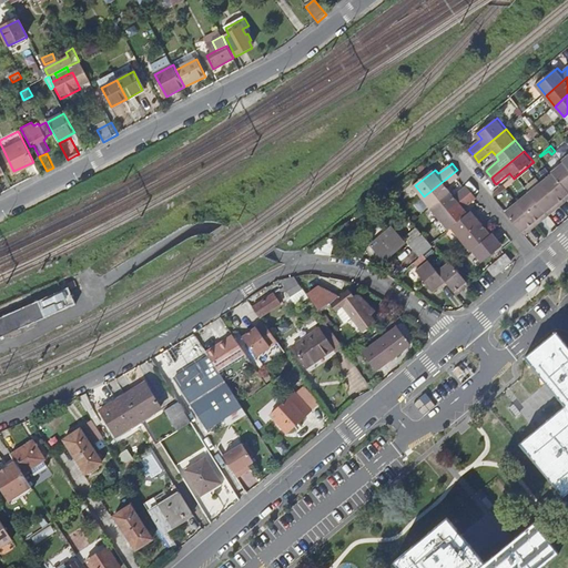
[(554,173),(555,174),(567,191),(567,166),(566,164),(554,173)]
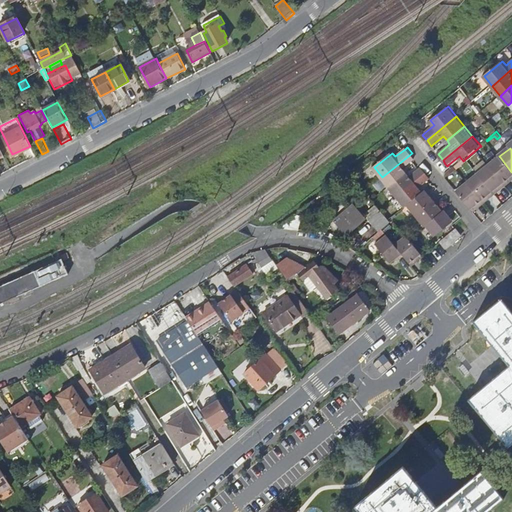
[(412,153),(382,177),(390,187),(418,164),(414,160),(416,159),(414,156),(412,153)]
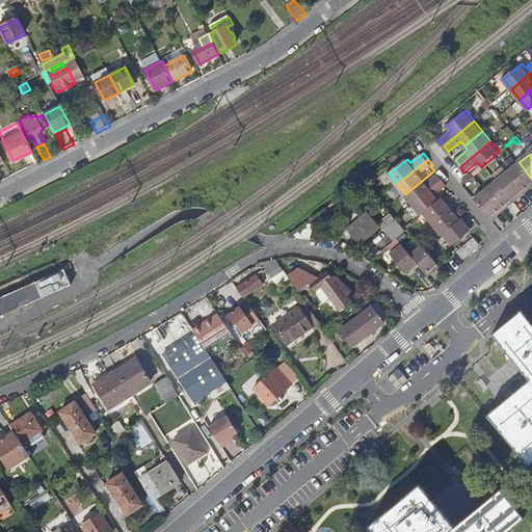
[(508,171),(526,194),(531,189),(531,186),(531,184),(531,179),(520,163),(508,171)]
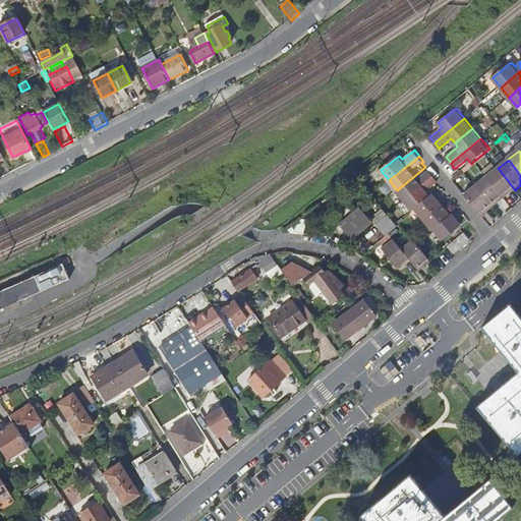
[(425,167),(397,190),(405,200),(436,176),(431,172),(429,169),(428,171),(425,167)]
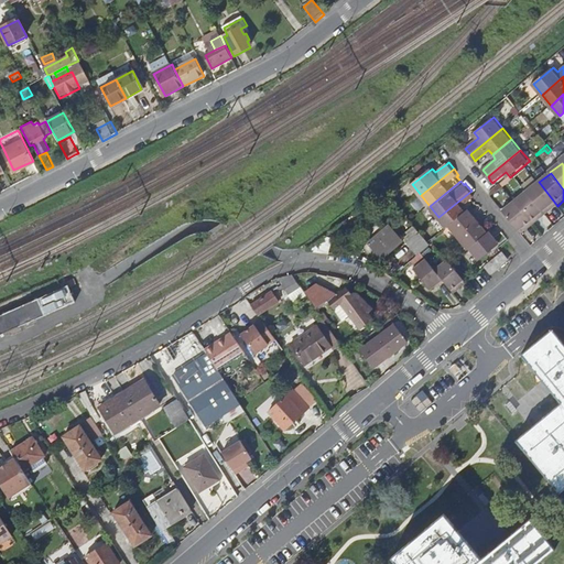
[(528,192),(543,213),(549,208),(552,212),(557,206),(539,182),(528,192)]
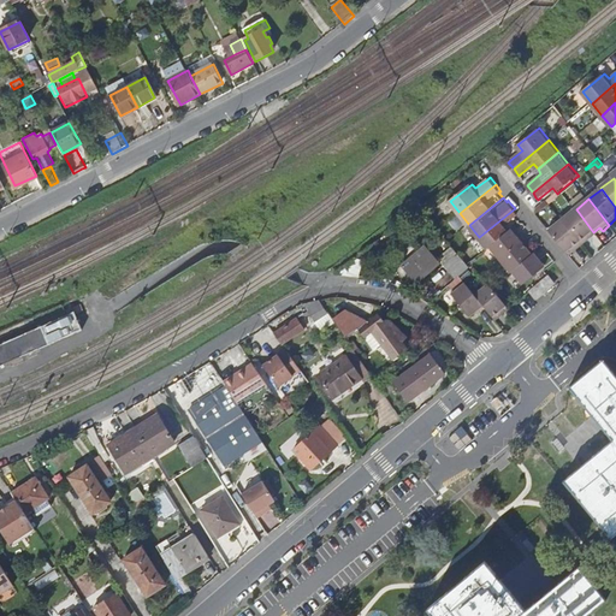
[(515,208),(479,237),(489,249),(492,247),(510,231),(507,225),(517,217),(520,214),(515,208)]
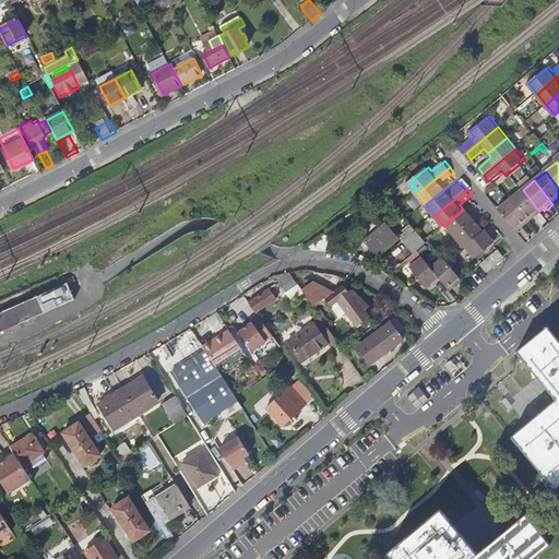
[(511,199),(530,223),(537,217),(534,214),(538,211),(523,190),(511,199)]
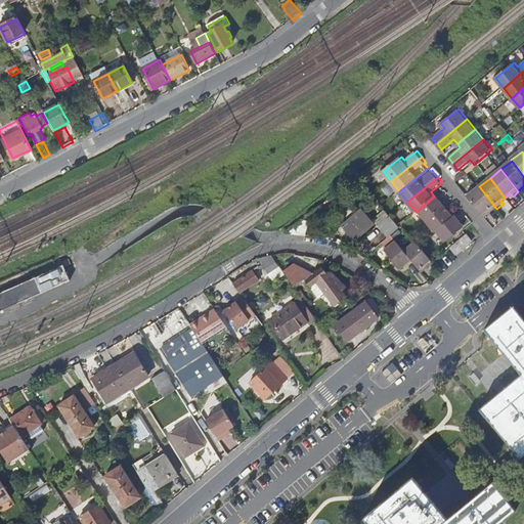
[(468,195),(483,214),(487,212),(489,215),(496,209),(479,186),(468,195)]
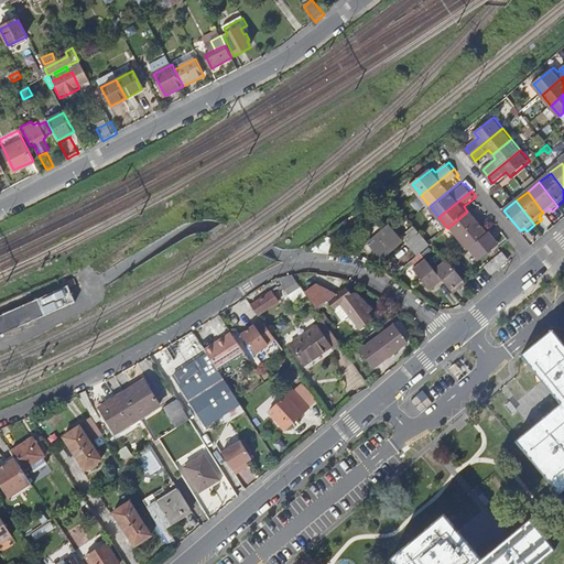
[(467,212),(451,226),(459,238),(484,218),(478,212),(474,215),(470,209),(467,212)]
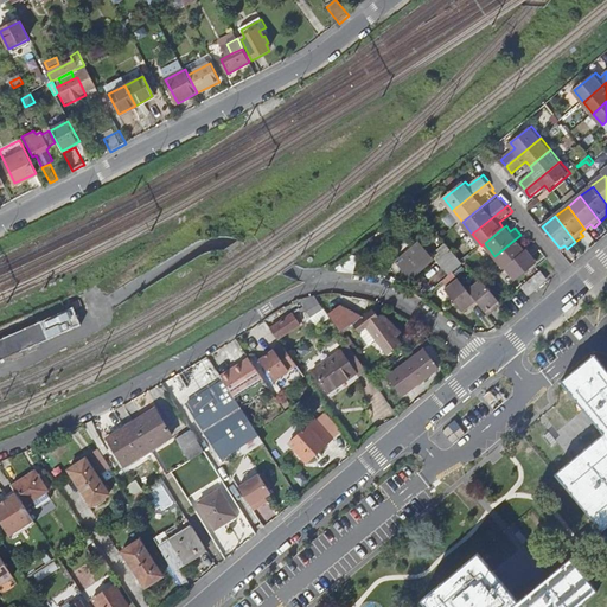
[(521,235),(494,256),(505,269),(506,268),(526,251),(523,247),(526,243),(521,235)]
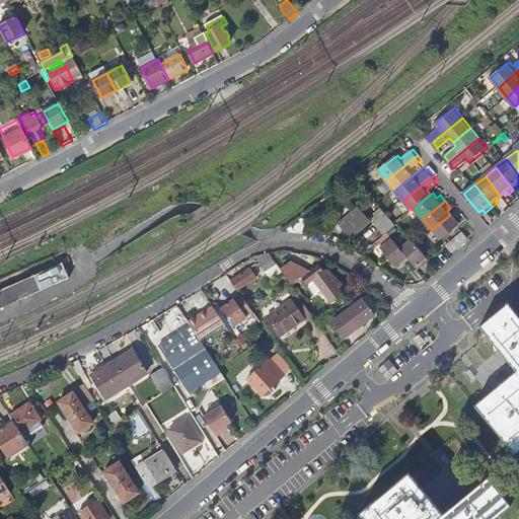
[(357,209),(337,224),(348,240),(368,225),(357,209)]
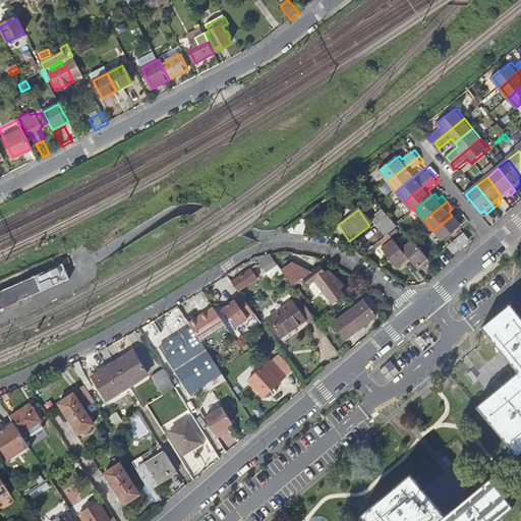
[(452,216),(435,230),(444,241),(463,225),(459,221),(461,219),(456,213),(452,216)]
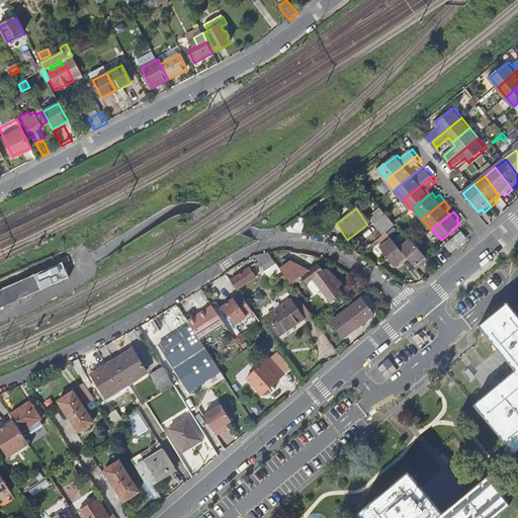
[(374,224),(383,236),(389,233),(396,227),(394,224),(385,214),(374,224)]
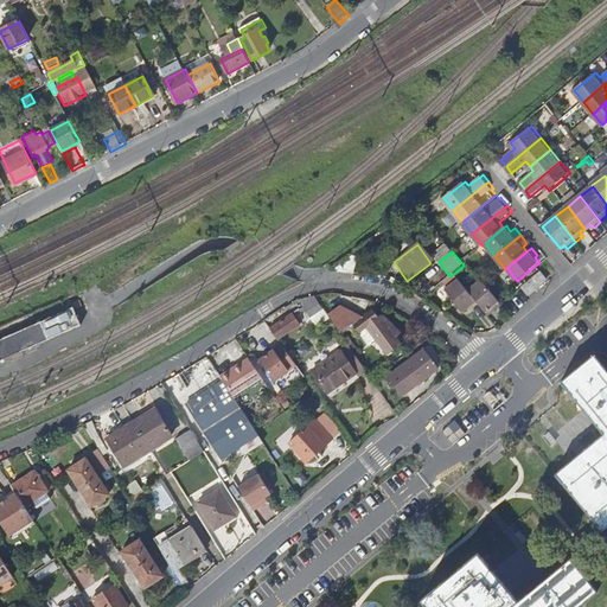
[(536,278),(542,285),(547,280),(541,273),(536,278)]
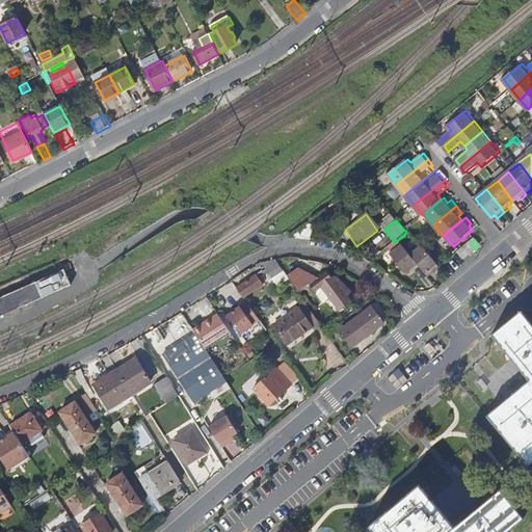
[(470,243),(457,253),(462,259),(475,249),(470,243)]
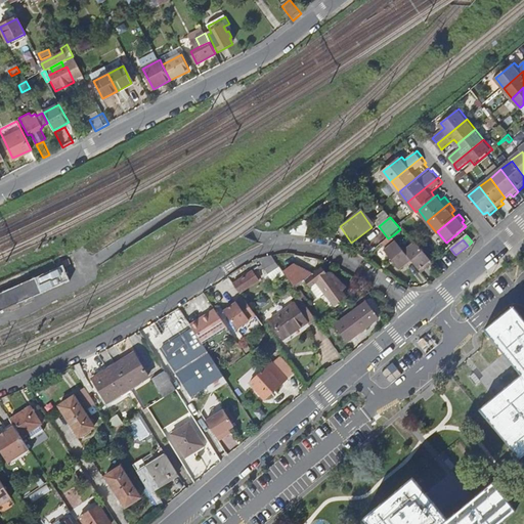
[(385,249),(400,269),(404,265),(405,267),(412,261),(405,251),(397,241),(385,249)]
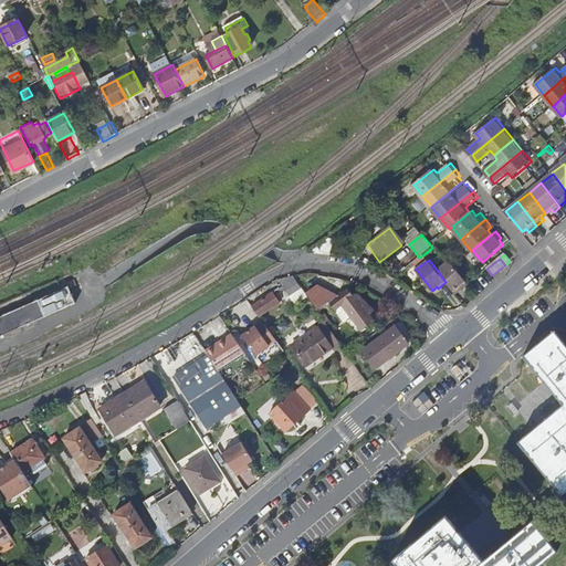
[(438,271),(446,282),(456,295),(463,290),(460,286),(467,282),(453,265),(450,261),(438,271)]
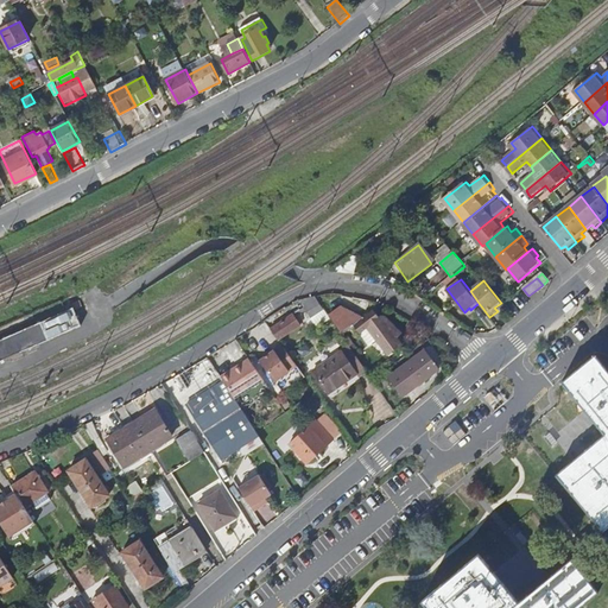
[(290,305),(293,311),(296,309),(297,312),(305,308),(312,318),(324,310),(315,297),(296,302),(290,305)]
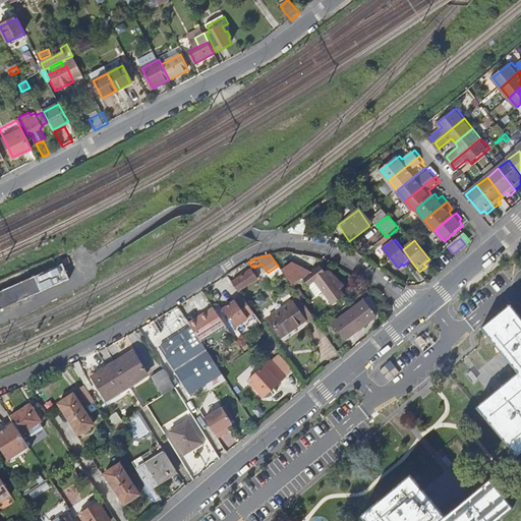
[(0,306),(68,276),(62,261),(0,288),(0,306)]
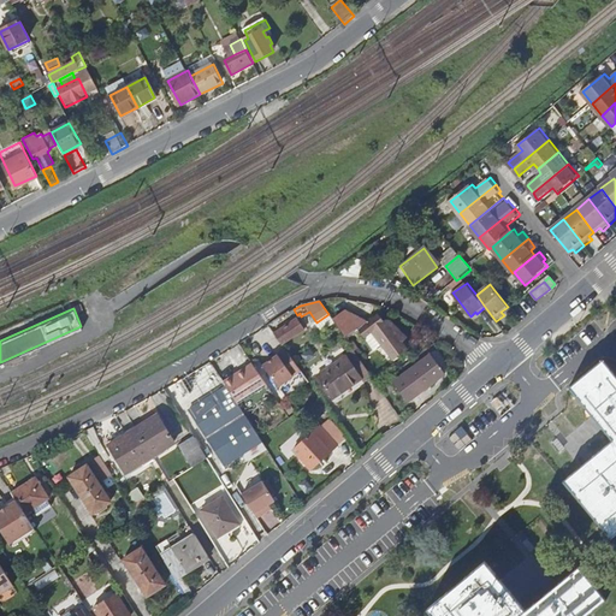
[(359,331),(360,332),(366,339),(373,333),(392,357),(391,359),(395,363),(409,351),(403,344),(408,338),(391,323),(390,323),(390,321),(389,321),(388,321),(386,321),(386,323),(384,324),(379,317),(367,326),(366,324),(350,311),(335,321),(347,339),(359,331)]
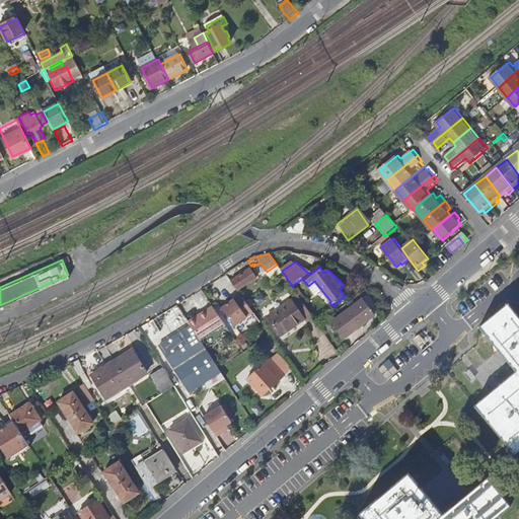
[(250,270),(233,282),(239,291),(256,279),(250,270)]
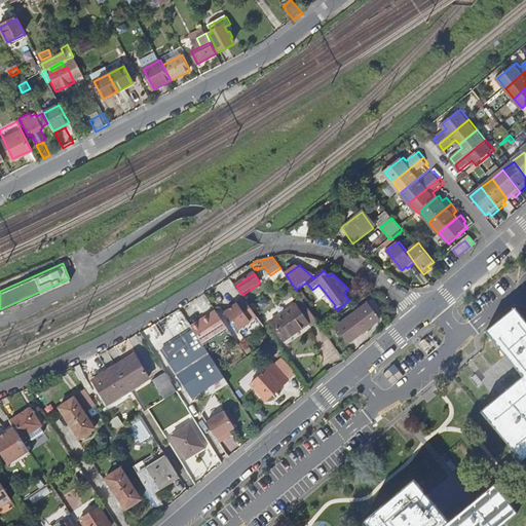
[(273,323),(286,341),(309,325),(311,327),(318,323),(304,301),(273,323)]
